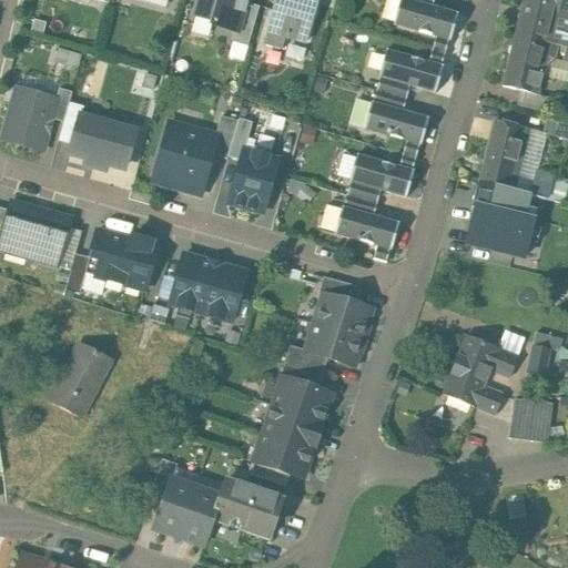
[(200,0),(195,17),(212,21),(211,26),(237,33),(246,0),(200,0)]
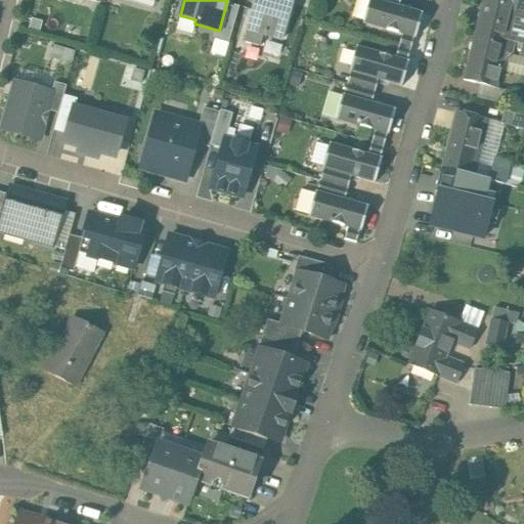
[(254,0),(246,30),(247,30),(244,42),(259,47),(263,35),(281,40),(292,0),(254,0)]
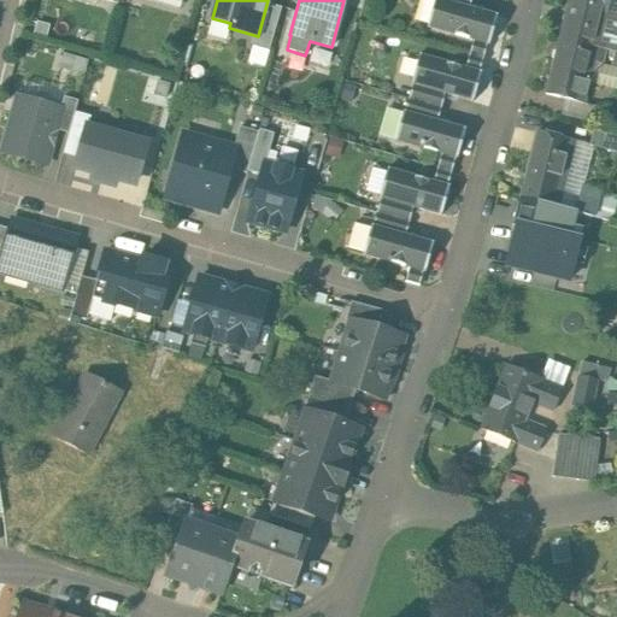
[(469,9),(440,0),(434,0),(427,28),(428,28),(472,41),(487,45),(488,46),(497,16),(495,15),(495,16),(469,9)]
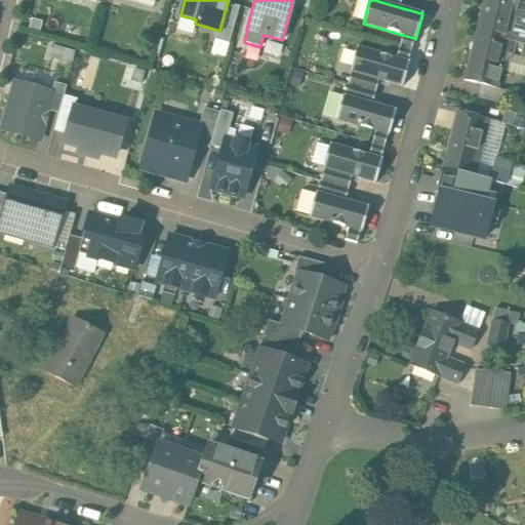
[(524,38),(524,0),(483,0),(476,32),(514,42),(524,44),(524,38)]
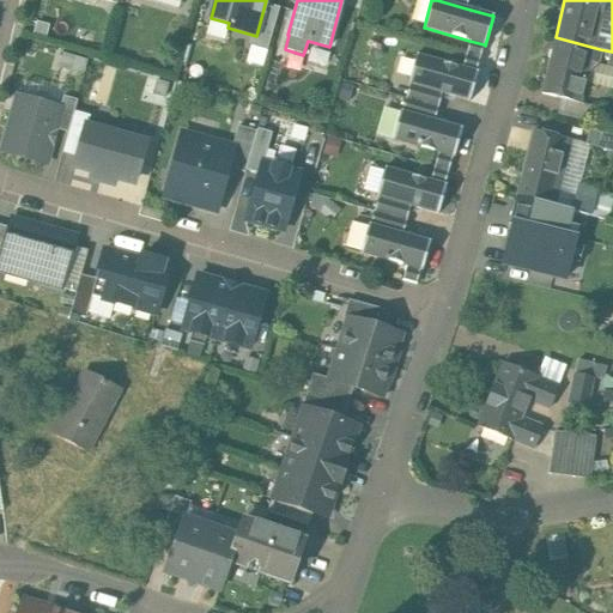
[(600,49),(556,37),(541,93),(580,104),(590,62),(596,64),(600,49)]
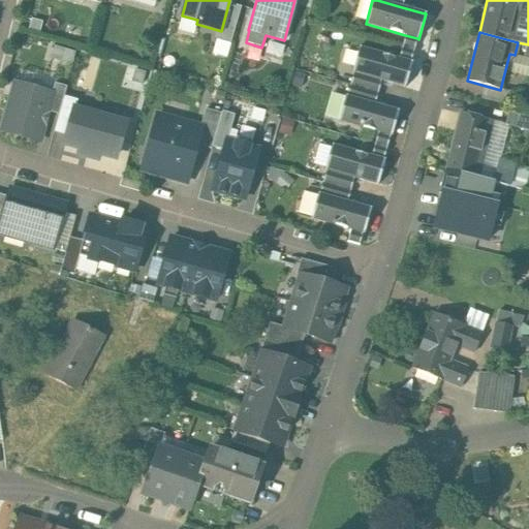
[(417,38),(405,35),(402,47),(413,50),(417,38)]
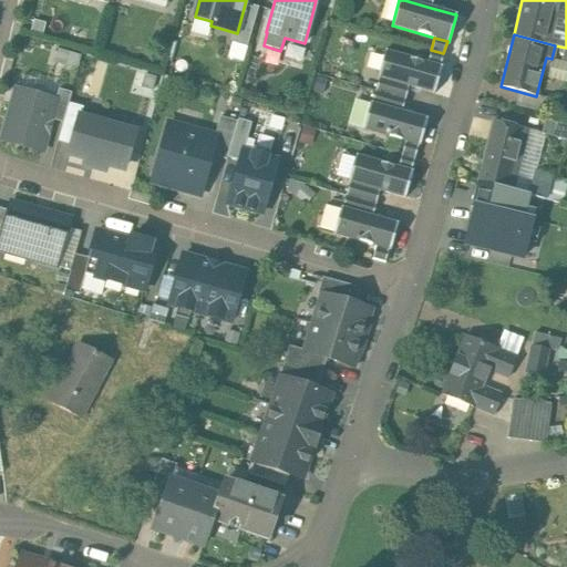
[(426,63),(385,51),(384,50),(377,78),(378,79),(379,78),(409,86),(432,93),(434,94),(442,66),(440,66),(426,63)]
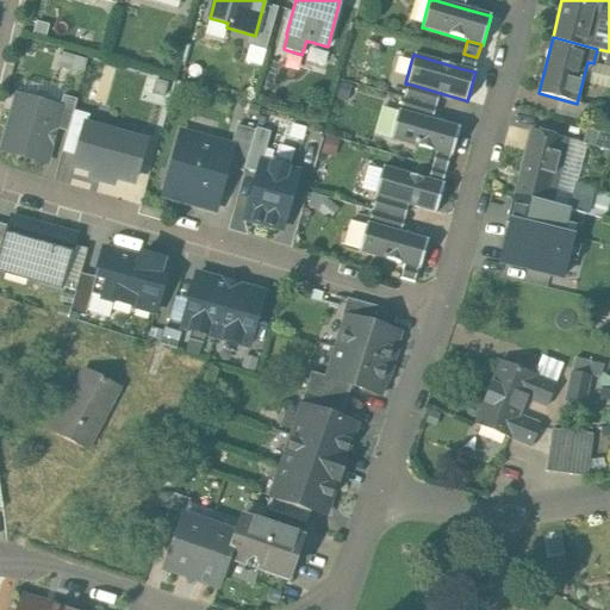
[(477,57),(464,54),(459,68),(473,72),(477,57)]
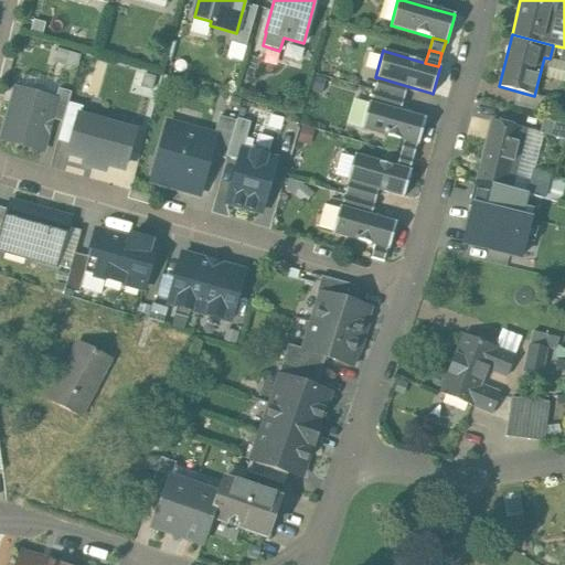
[(407,86),(377,77),(376,78),(373,91),(403,98),(407,86)]
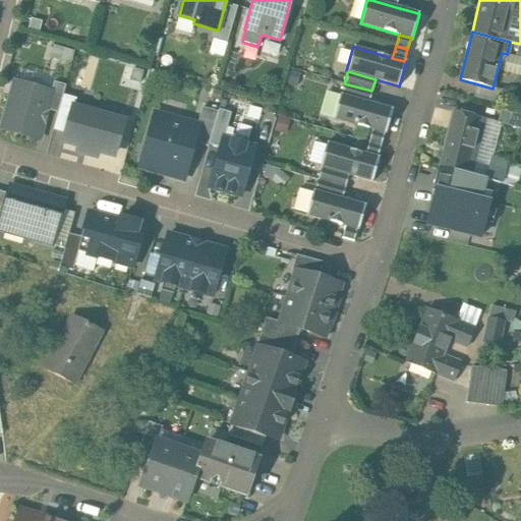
[(51,93),(15,82),(2,129),(38,139),(46,110),(51,93)]
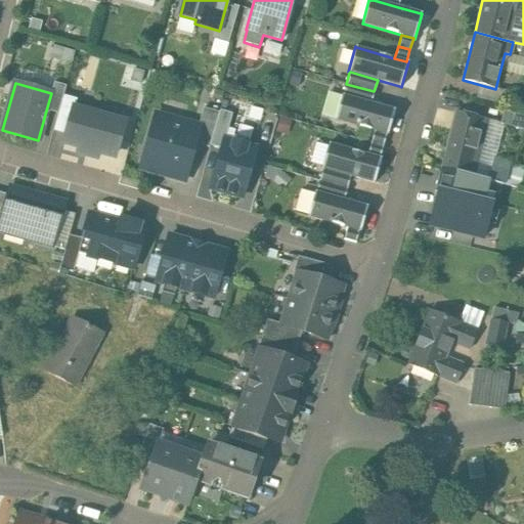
[(66,86),(54,83),(51,93),(46,111),(57,115),(66,86)]
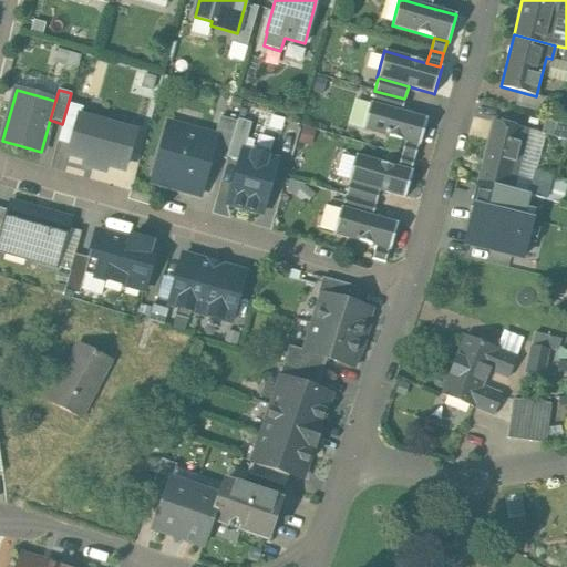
[(404,99),(374,91),(371,103),(401,112),(404,99)]
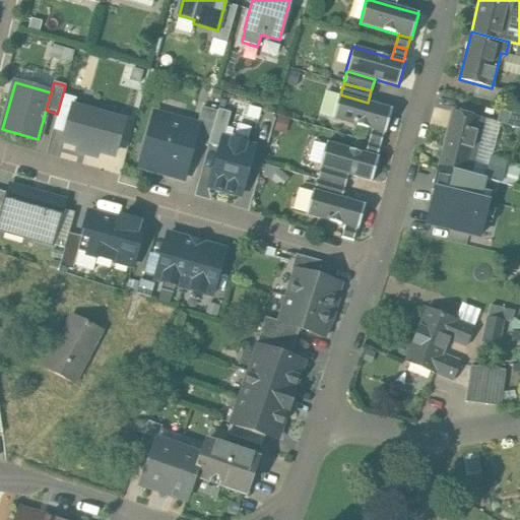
[(368,103),(340,94),(339,93),(332,119),(333,120),(333,119),(371,130),(383,133),(383,134),(384,134),(391,109),(390,109),(368,103)]
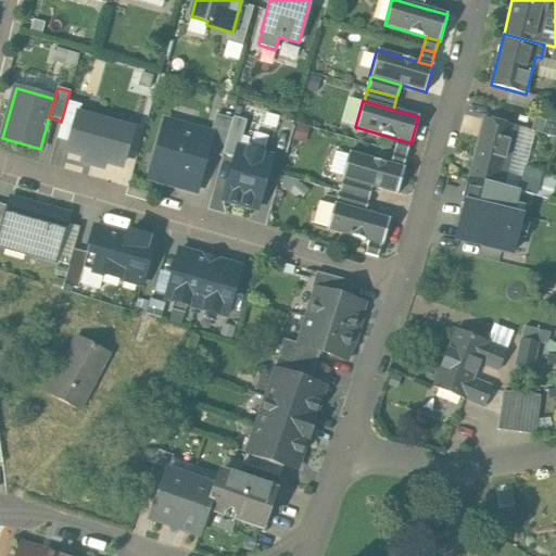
[(130,130),(78,115),(68,151),(85,155),(83,161),(102,166),(104,161),(121,166),(128,139),(130,130)]
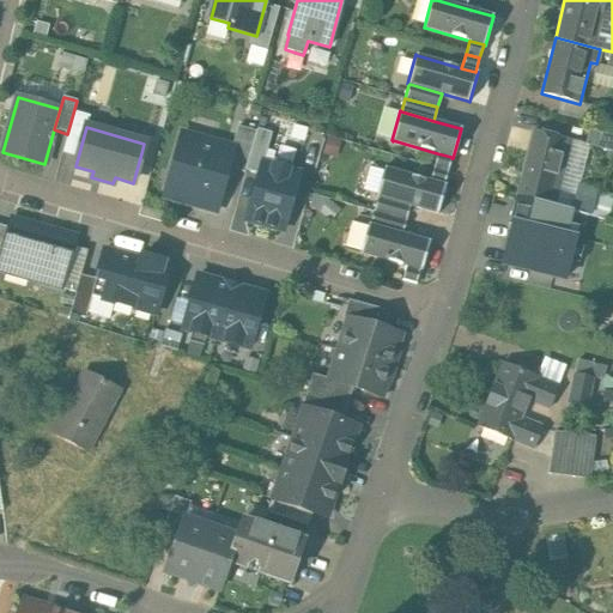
[(256,132),(237,127),(232,147),(234,149),(228,169),(244,174),(246,171),(256,132)]
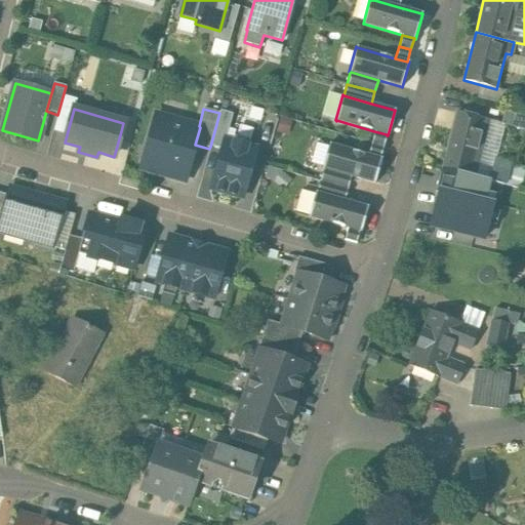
[(233,114),(220,111),(219,113),(210,147),(221,150),(225,140),(233,114)]
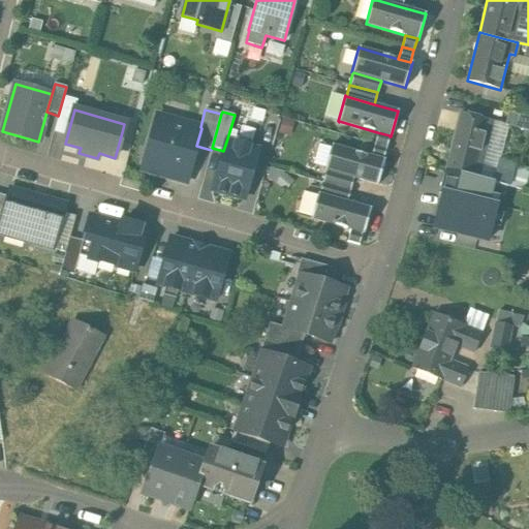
[(528,130),(528,118),(507,113),(504,125),(528,131),(528,130)]
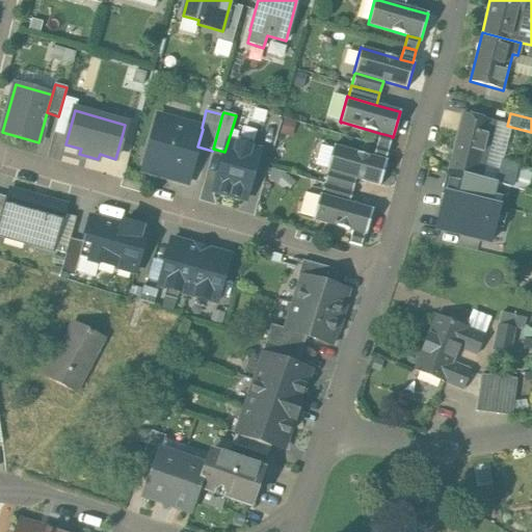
[(495,123),(462,114),(448,170),(475,178),(477,167),(483,169),(495,123)]
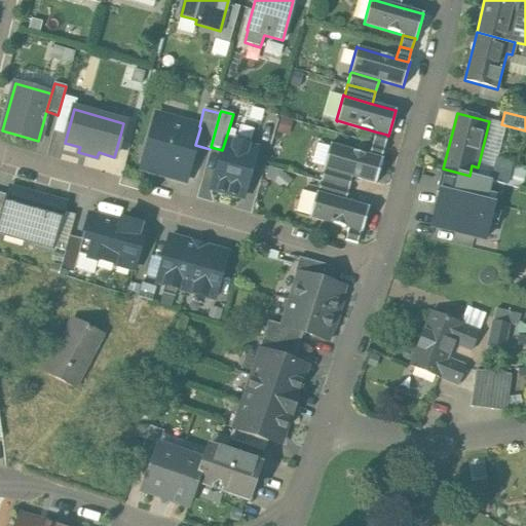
[(199,126),(156,114),(141,170),(185,182),(195,145),(200,127),(199,126)]
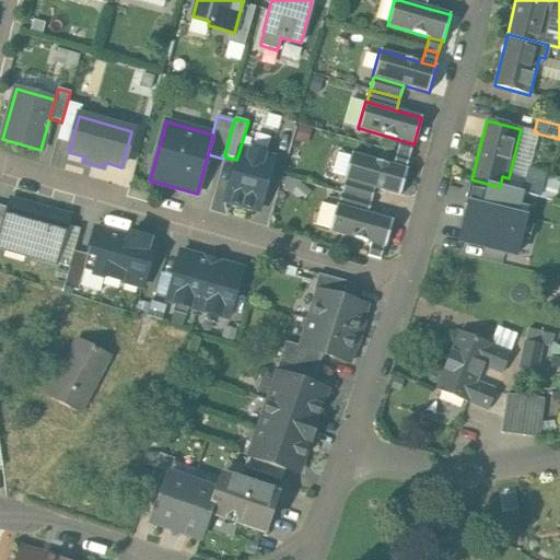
[(412,143),(399,140),(396,152),(409,156),(412,144),(412,143)]
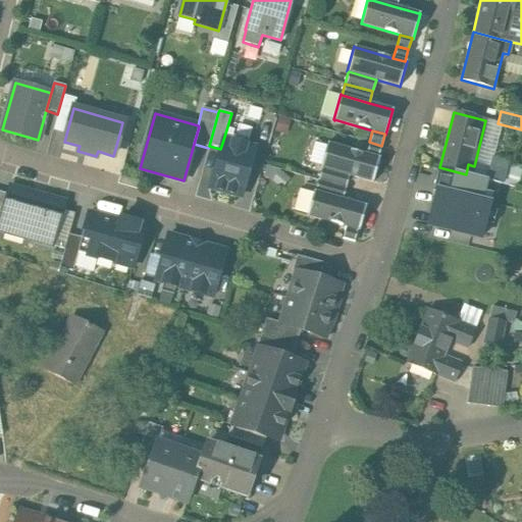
[(223,140),(220,149),(209,188),(215,190),(235,196),(235,195),(241,197),(254,148),(247,146),(248,140),(232,136),(230,142),(223,140)]
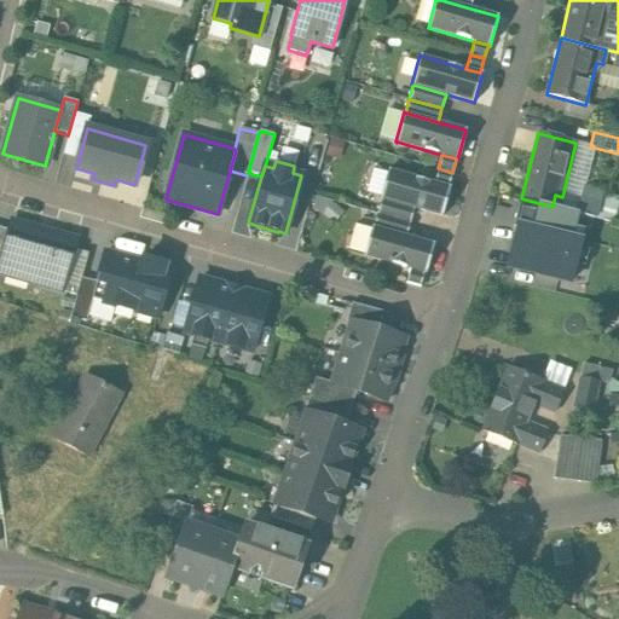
[(452,173),(438,168),(434,183),(449,186),(452,173)]
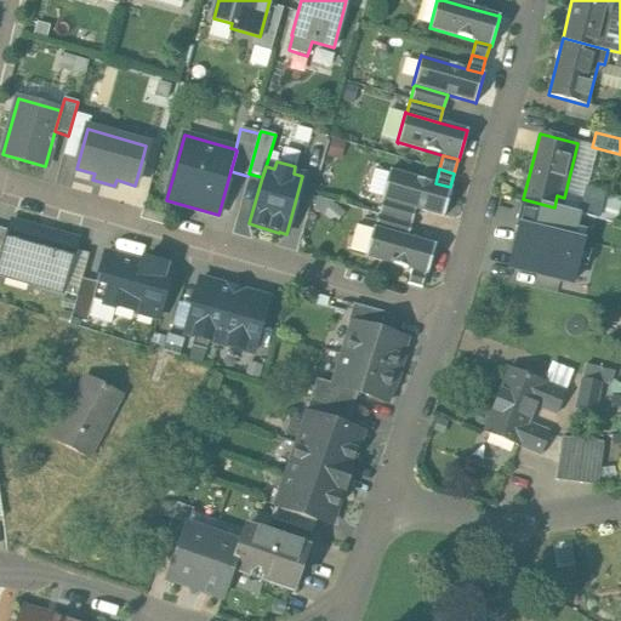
[(436,183),(391,171),(391,170),(389,170),(381,200),(382,200),(415,209),(442,216),(442,217),(443,217),(451,187),(450,187),(436,183)]
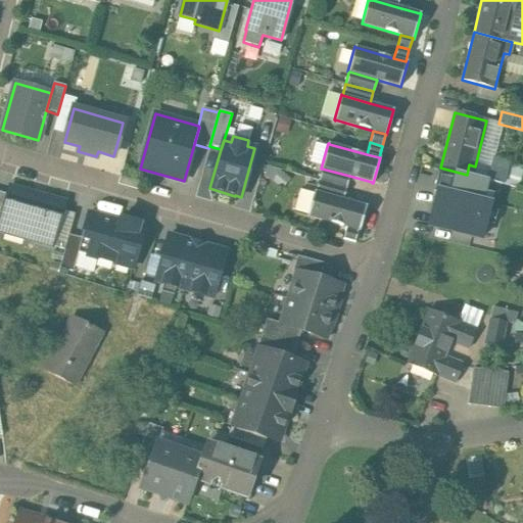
[(508,162),(492,158),(487,180),(489,180),(503,184),(508,162)]
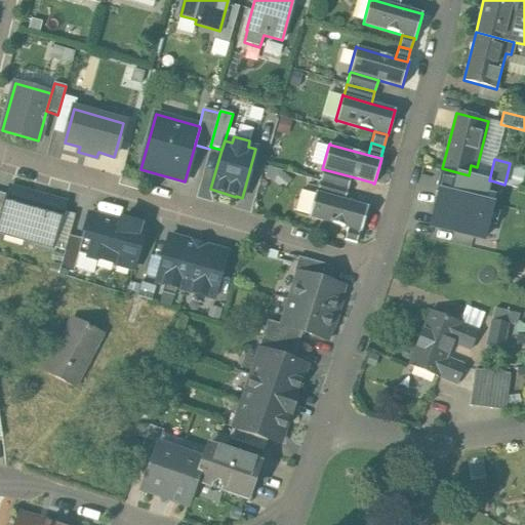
[(524,167),(510,163),(505,185),(518,188),(524,167)]
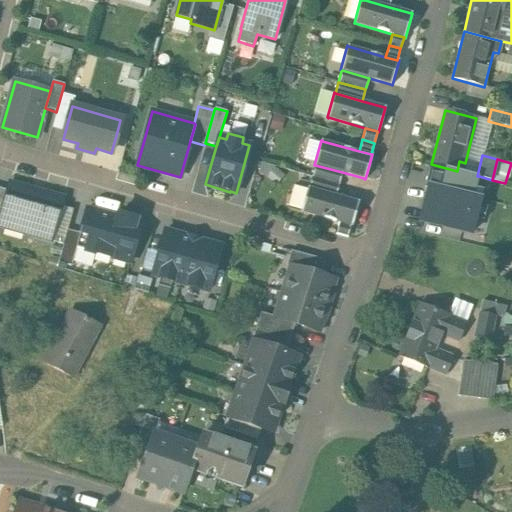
[(457,171),(431,164),(426,187),(428,188),(471,199),(477,176),(457,171)]
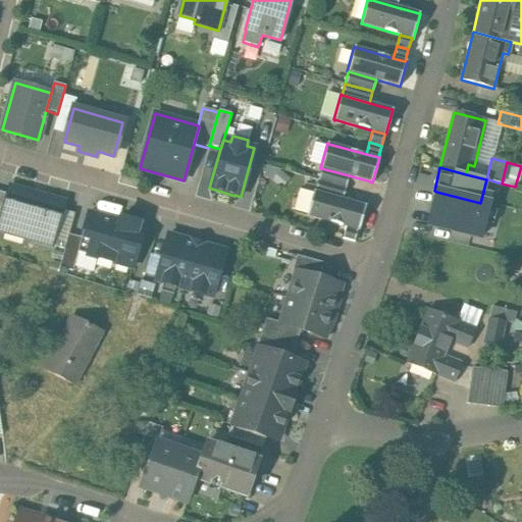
[(349,175),(321,168),(318,179),(346,188),(349,175)]
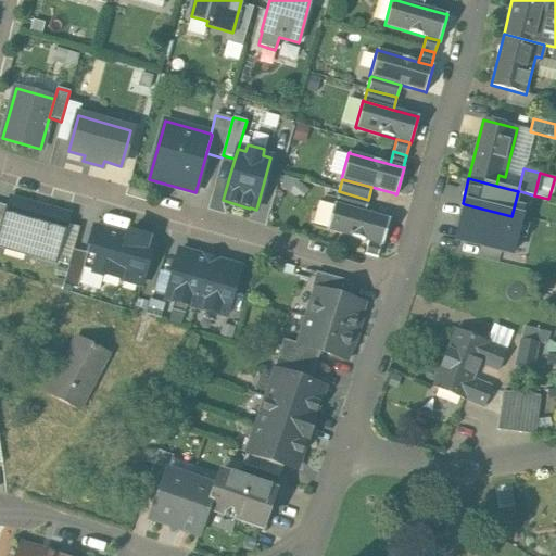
[(368,200),(339,191),(336,203),(336,204),(364,212),(368,200)]
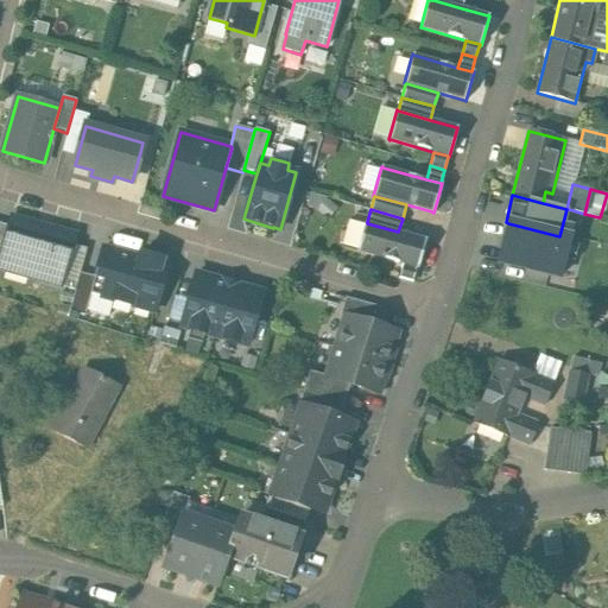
[(76,235),(11,217),(8,226),(1,252),(0,253),(0,263),(36,273),(35,279),(61,286),(65,267),(67,268),(73,246),(76,235)]
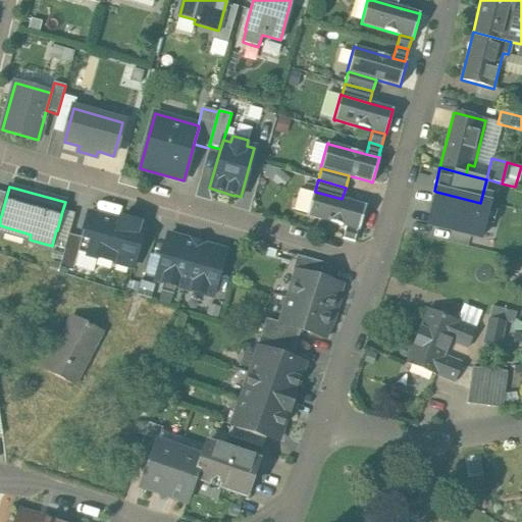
[(342,199),(315,192),(315,191),(313,191),(306,216),(307,216),(308,216),(346,226),(357,229),(357,230),(359,230),(366,205),(364,205),(342,199)]
